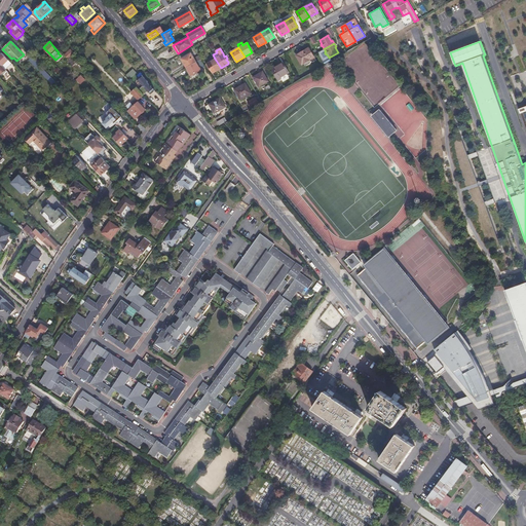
[(308,48),(298,53),(299,55),(297,58),(301,65),(303,64),(303,65),(306,66),(309,64),(310,62),(311,63),(315,61),(308,48)]
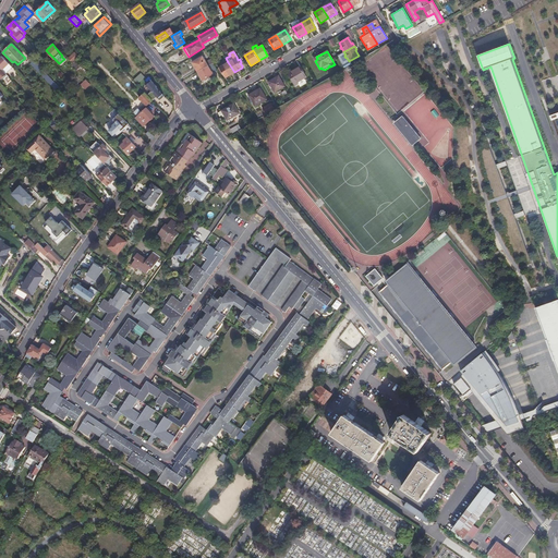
[(70,59),(72,62),(79,56),(75,52),(70,59)]
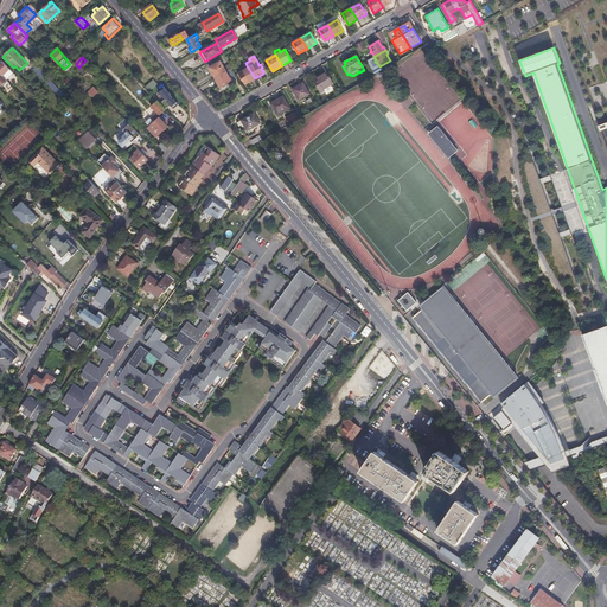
[(0,58),(0,72),(6,80),(13,72),(11,70),(4,62),(0,58)]
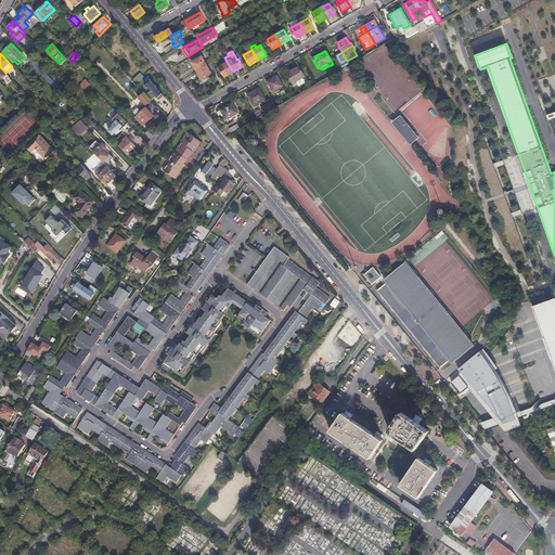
[(191,62),(196,71),(207,65),(202,56),(191,62)]
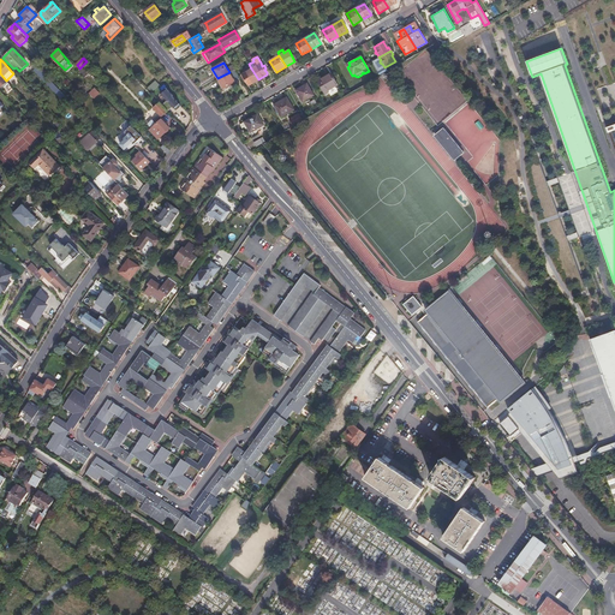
[(63,100),(66,96),(58,87),(46,75),(41,69),(39,67),(37,66),(34,70),(63,100)]
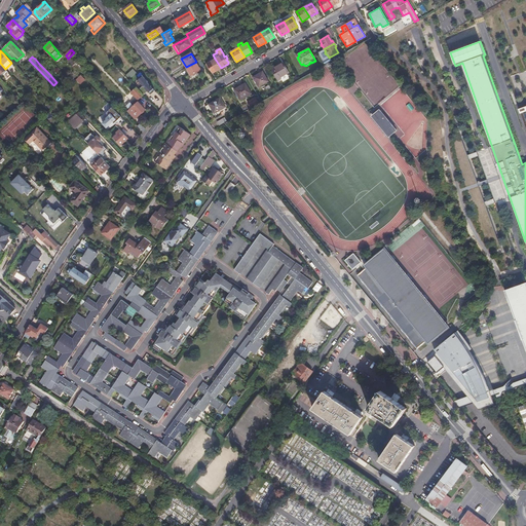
[(72,67),(77,62),(72,57),(68,61),(67,62),(72,67)]
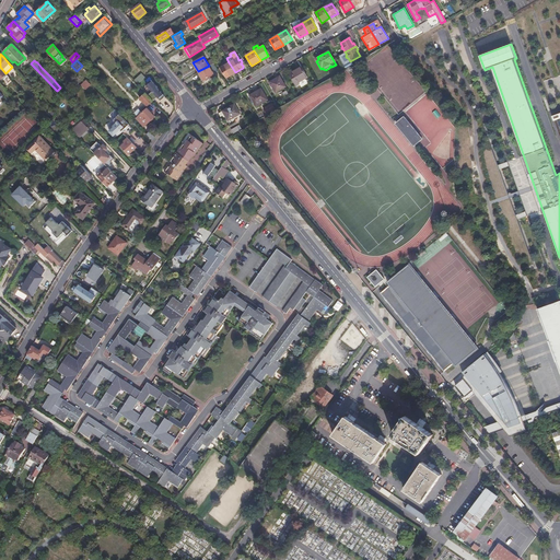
[(235,72),(229,62),(221,67),(226,77),(235,72)]
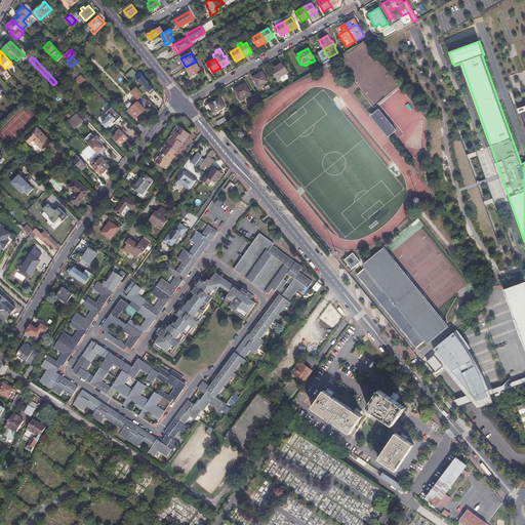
[(39,64),(49,74),(51,72),(41,62),(39,64)]
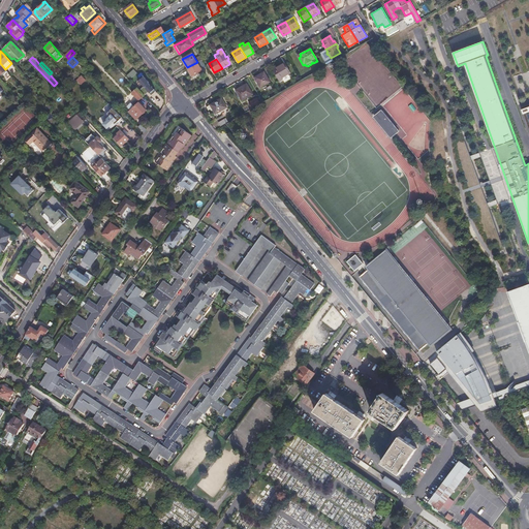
[(197,62),(187,67),(192,75),(203,70),(197,62)]
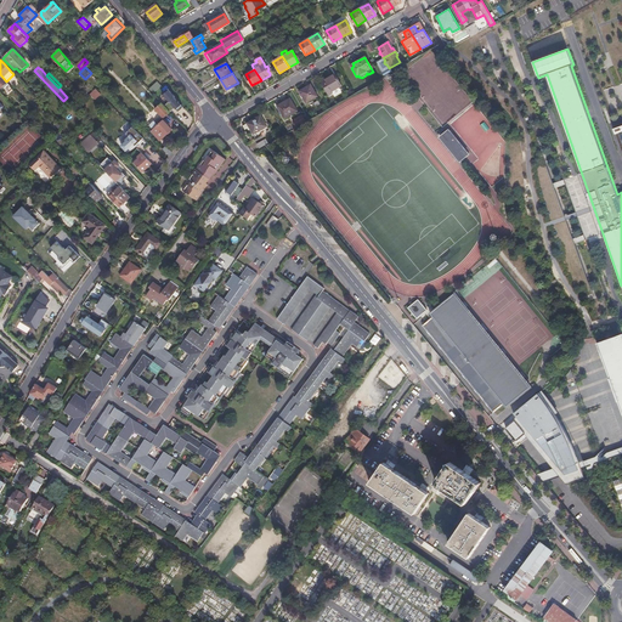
[(6,82),(10,85),(17,78),(13,74),(6,82)]
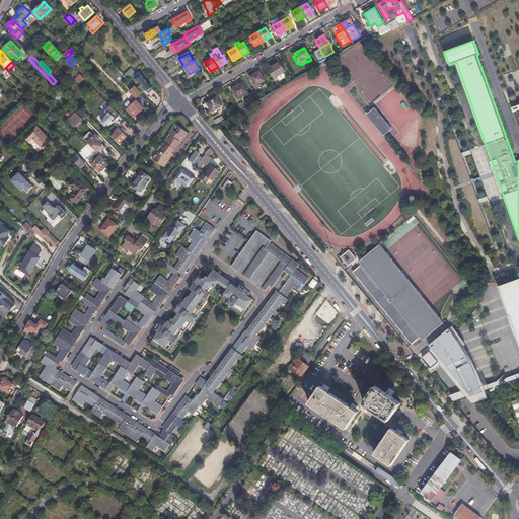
[(270,72),(274,78),(284,72),(279,62),(270,67),(272,71),(270,72)]
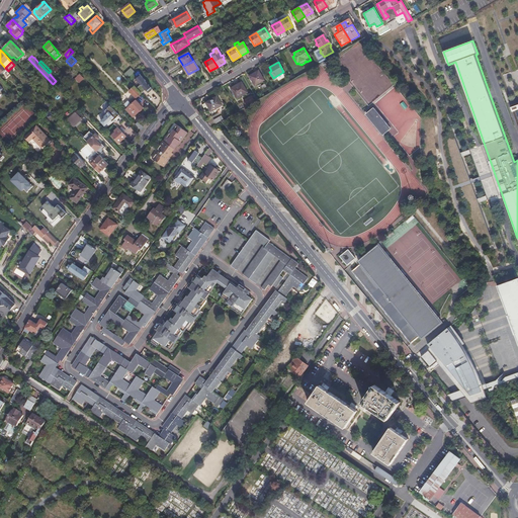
[(125,74),(128,77),(135,72),(132,68),(125,74)]
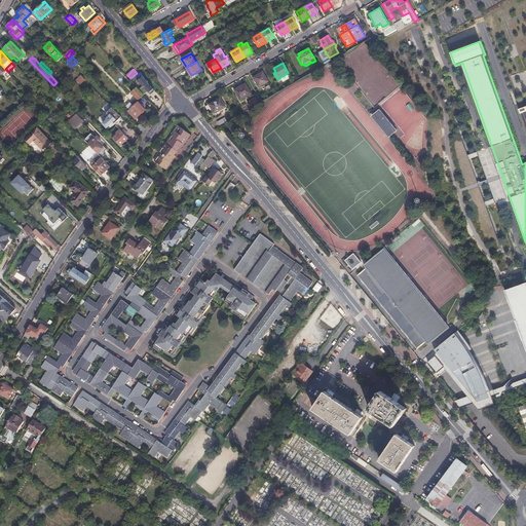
[(253,78),(258,87),(268,81),(262,72),(253,78)]
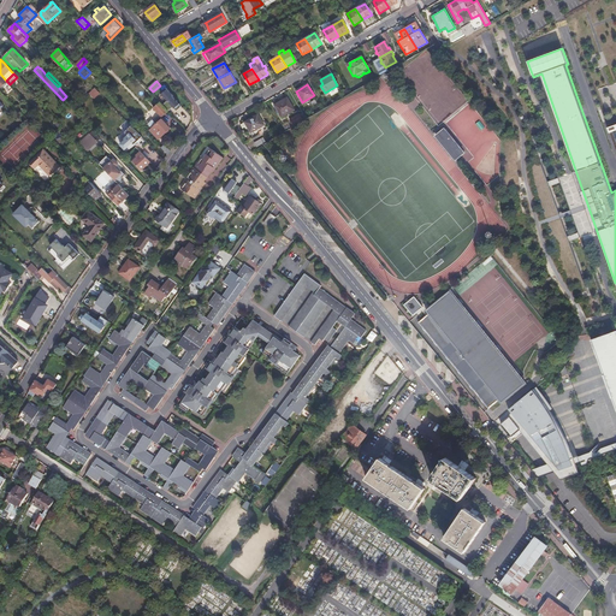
[(95,99),(101,94),(95,88),(90,94),(95,99)]
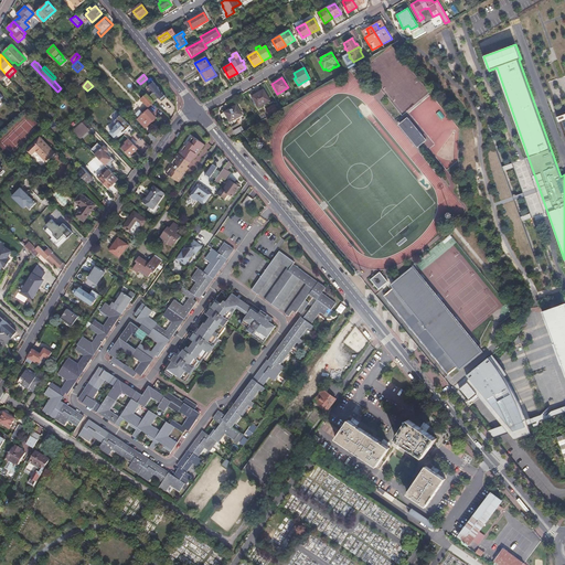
[(153,92),(149,96),(156,102),(159,98),(163,102),(167,98),(158,88),(159,87),(152,81),(147,85),(153,92)]
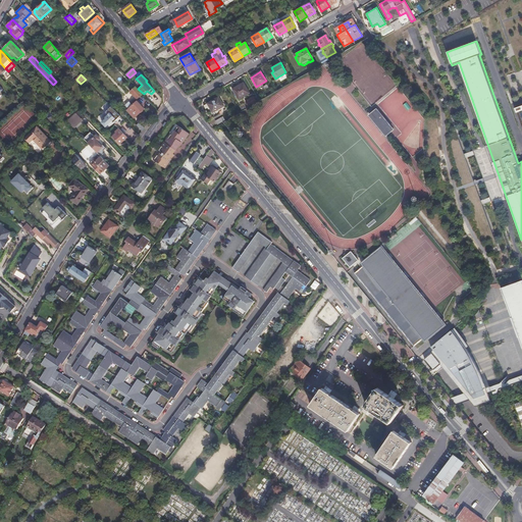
[(232,89),(239,99),(249,93),(243,83),(232,89)]
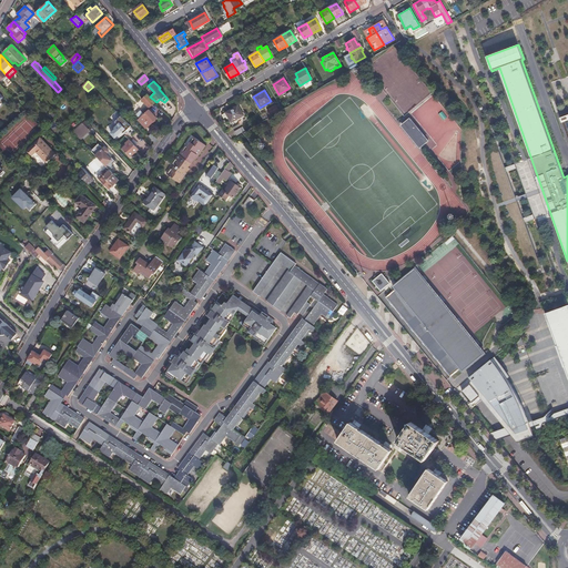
[(143,100),(149,107),(154,102),(148,95),(143,100)]
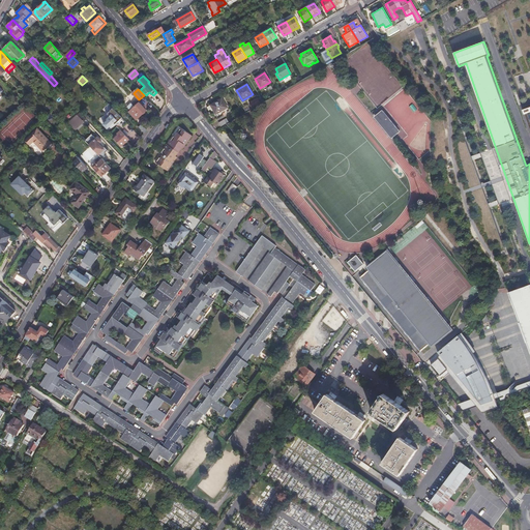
[(150,111),(154,115),(157,112),(153,107),(152,107),(145,98),(141,101),(149,112),(150,111)]
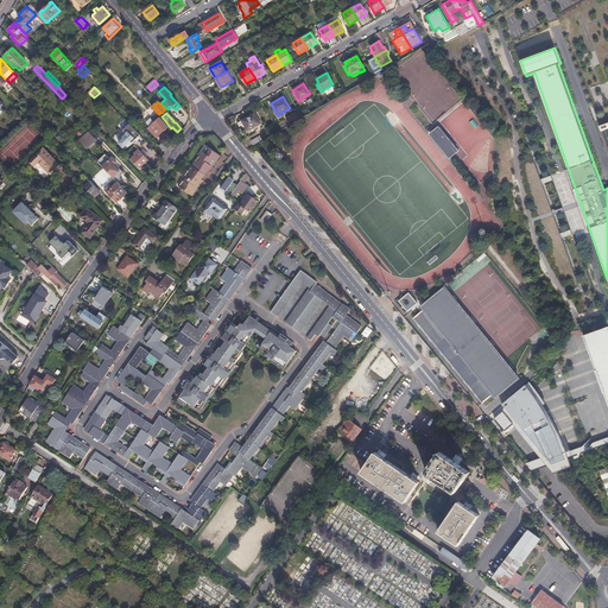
[(241,120),(247,132),(260,125),(253,113),(241,120)]
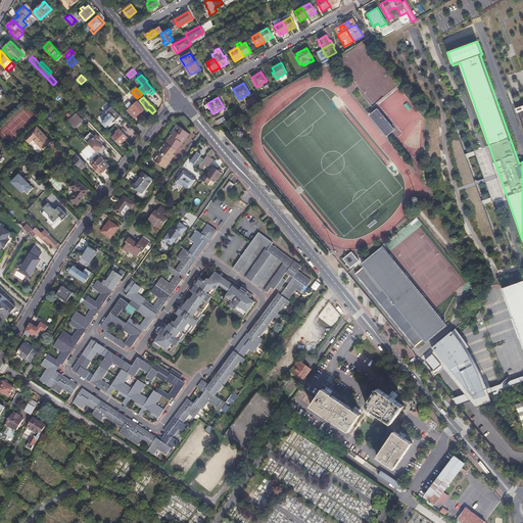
[(246,101),(249,106),(254,103),(251,98),(246,101)]
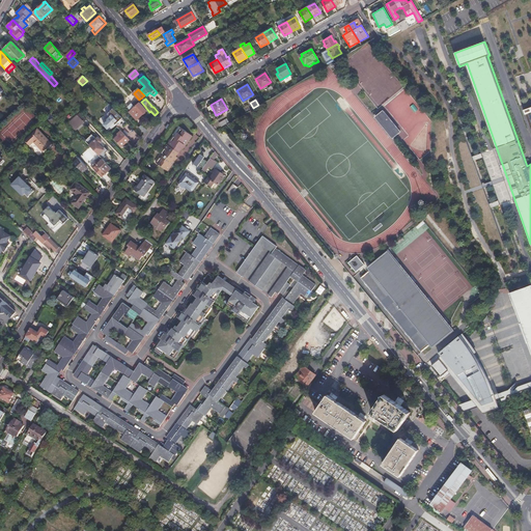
[(130,112),(137,119),(142,114),(143,115),(145,113),(145,111),(146,110),(141,104),(142,104),(141,102),(138,104),(137,102),(130,109),(132,110),(130,112)]
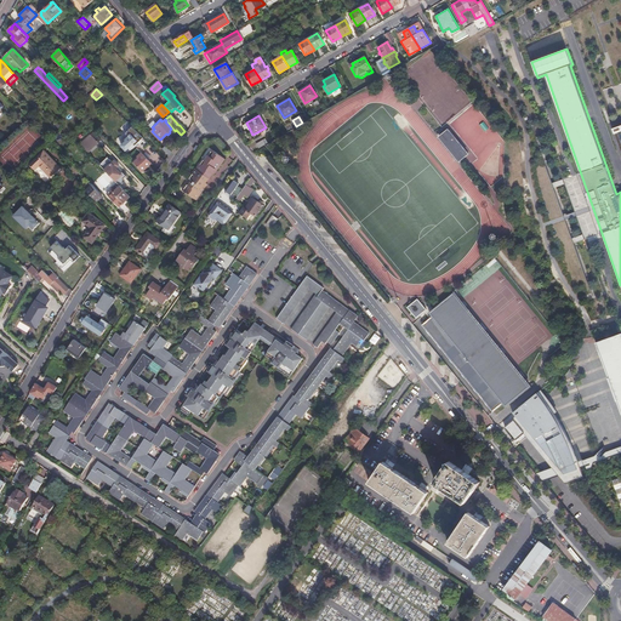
[(438,136),(460,161),(468,154),(448,129),(438,136)]
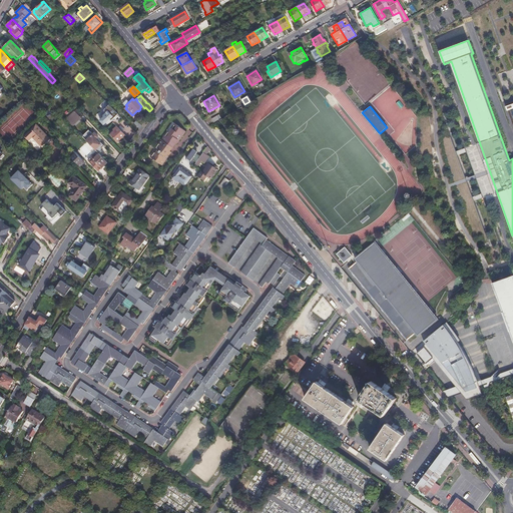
[(103,110),(112,120),(117,116),(110,108),(108,110),(106,107),(103,110)]
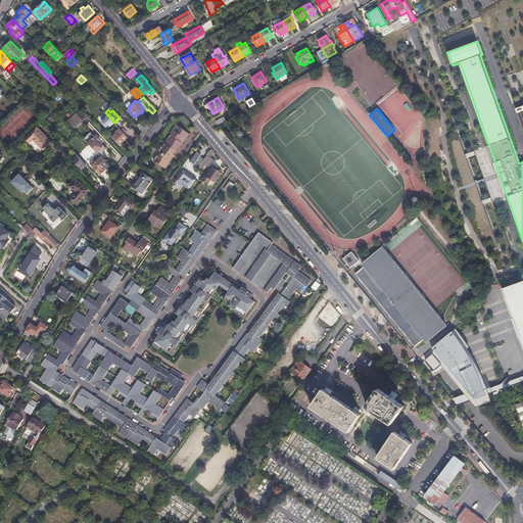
[(67,122),(75,129),(86,117),(79,111),(67,122)]
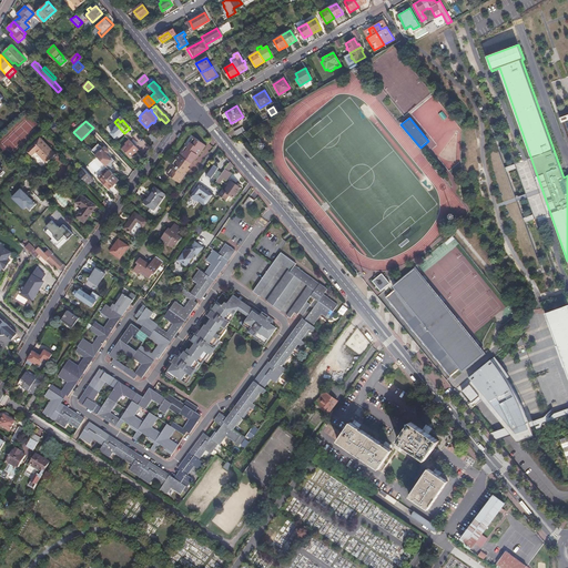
[(37,152),(47,162),(54,153),(40,139),(28,151),(33,155),(37,152)]
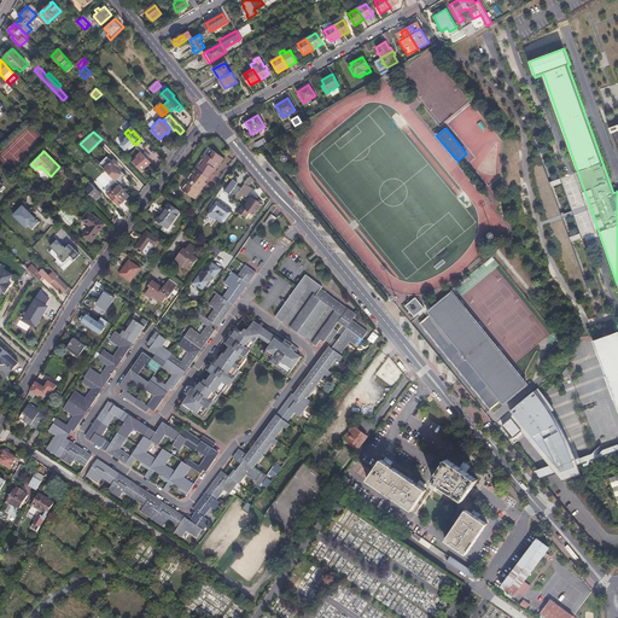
[(202,159),(196,169),(208,178),(211,174),(214,170),(216,170),(225,159),(213,151),(209,157),(208,156),(204,161),(202,159)]
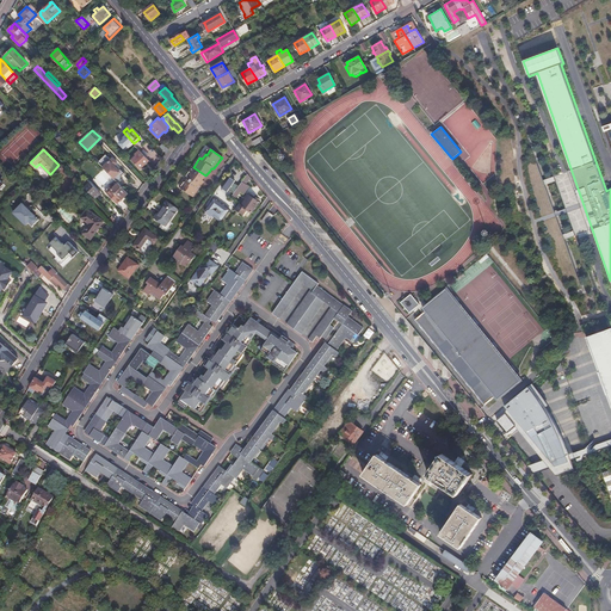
[(141,170),(149,161),(141,153),(133,161),(141,170)]
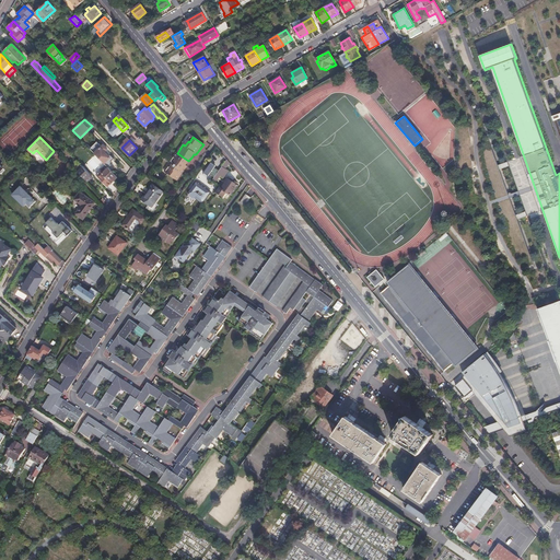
[(96,143),(91,149),(108,168),(112,171),(118,164),(115,161),(116,160),(113,156),(111,158),(106,152),(108,150),(104,146),(102,147),(98,144),(96,143)]
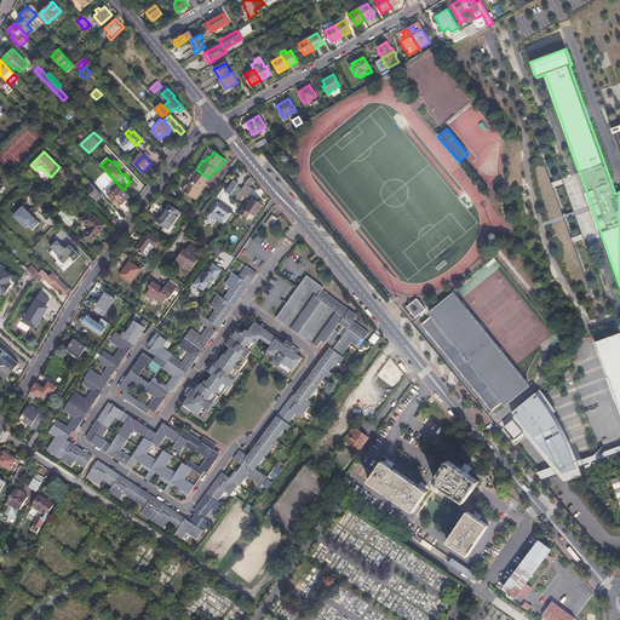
[(189,187),(184,191),(196,200),(205,189),(204,189),(202,188),(206,183),(208,178),(196,170),(195,168),(188,178),(191,181),(188,185),(189,187)]
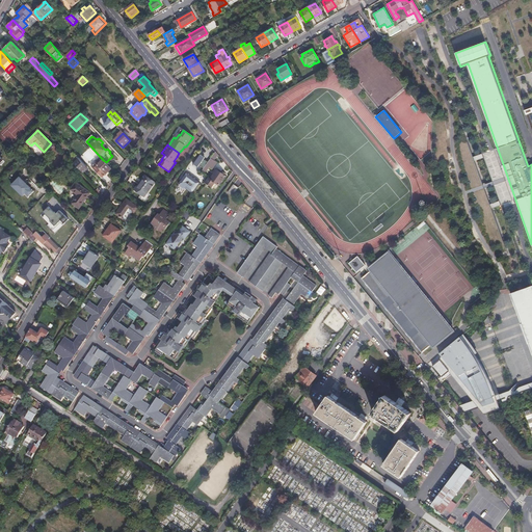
[(205,174),(218,155),(216,152),(202,171),(205,174)]
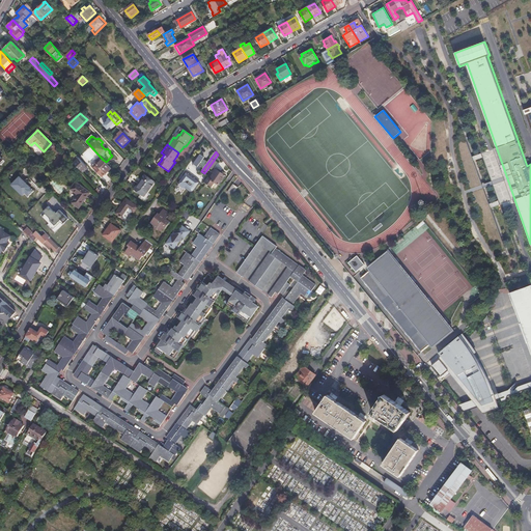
[(192,164),(196,168),(204,157),(199,154),(192,164)]
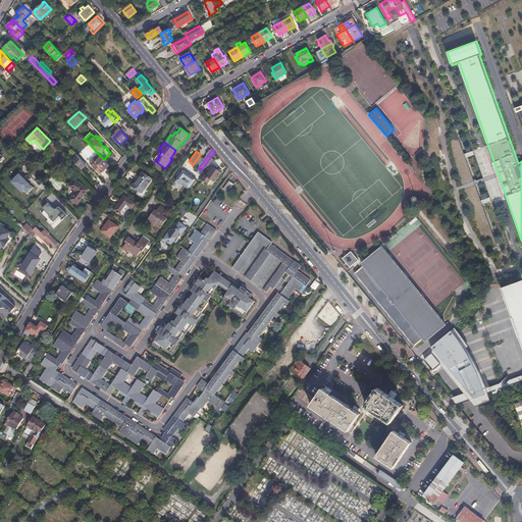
[(72,152),(68,156),(70,158),(80,168),(84,163),(72,152)]
